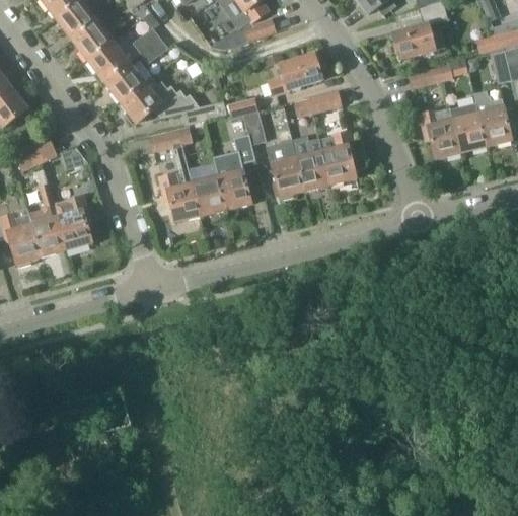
[(43,0),(54,14),(72,0),(43,0)]
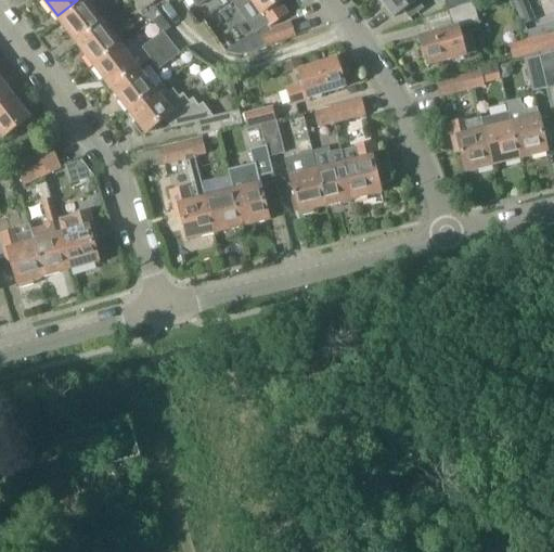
[(77,41),(102,22),(85,0),(77,0),(58,15),(77,41)]
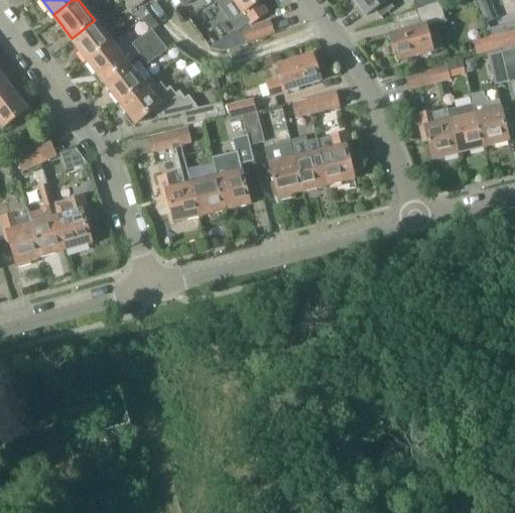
[(124,0),(132,8),(141,2),(139,0),(124,0)]
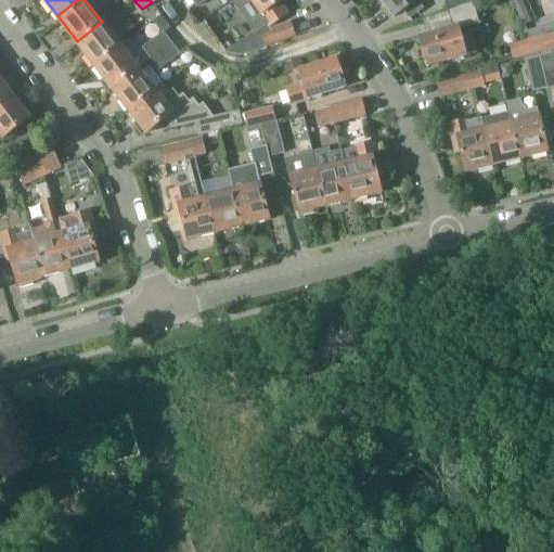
[(287,12),(280,1),(281,0),(237,0),(236,1),(244,12),(256,4),(261,13),(261,14),(269,25),(287,12)]
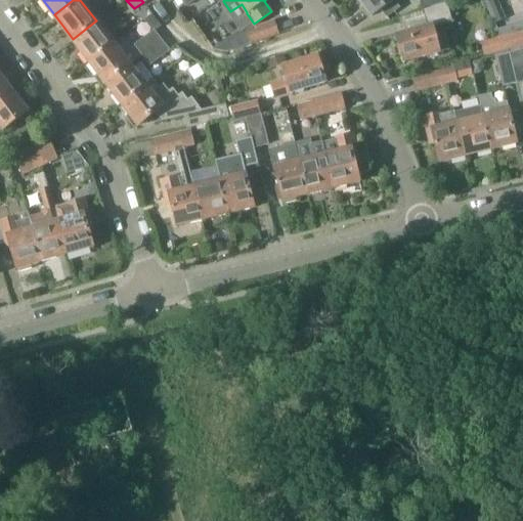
[(363,0),(373,13),(392,0),(363,0)]
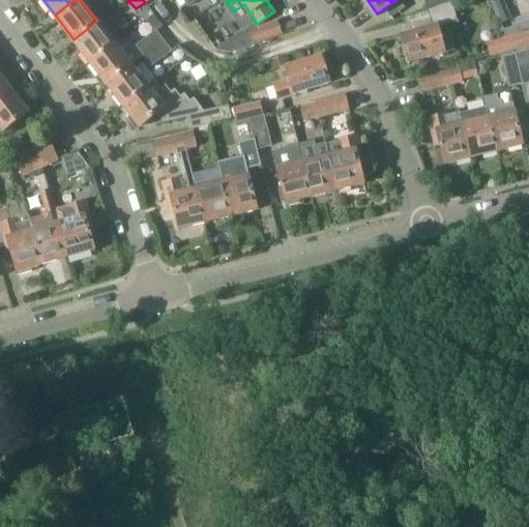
[(488,0),(498,23),(511,18),(503,0),(488,0)]
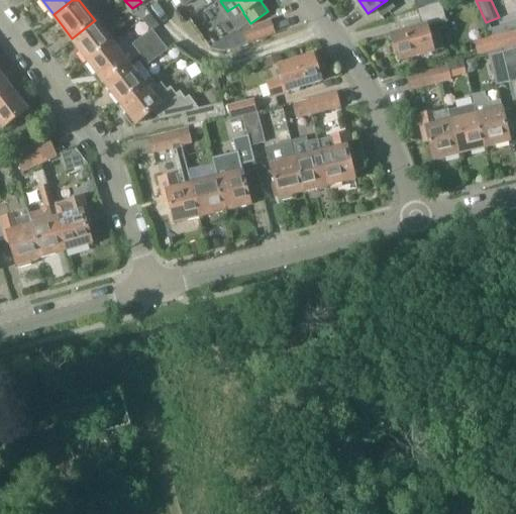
[(429,34),(427,24),(445,19),(440,1),(417,8),(422,24),(392,33),(394,40),(391,41),(394,50),(397,50),(399,60),(443,47),(438,31),(429,34)]
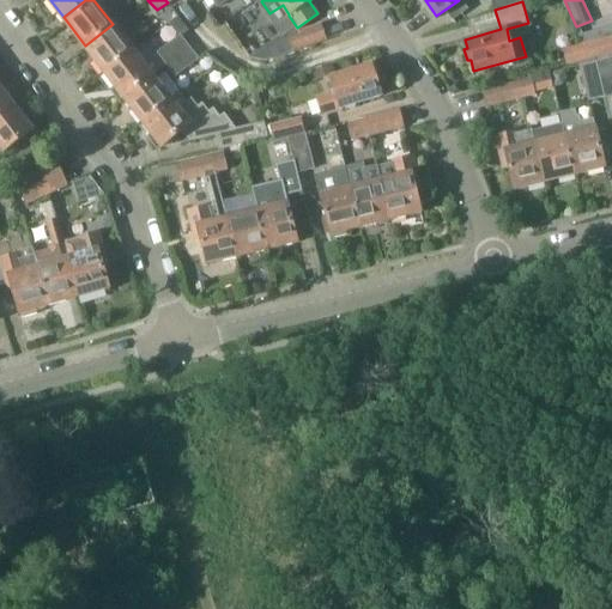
[(582,42),(564,47),(568,62),(611,52),(611,22),(580,32),(582,42)]
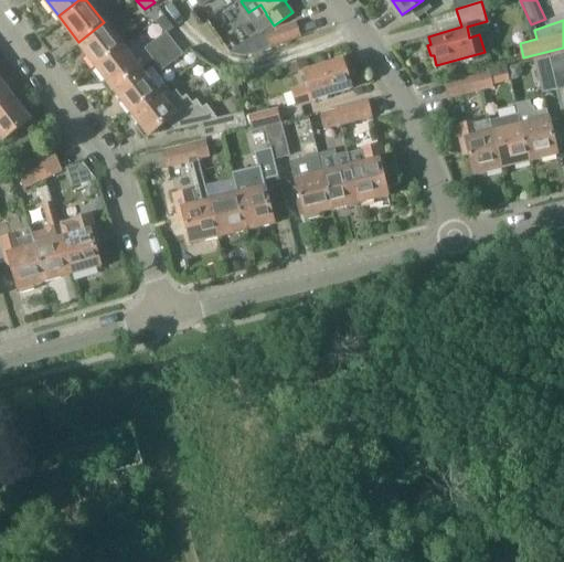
[(270,44),(299,34),(295,21),(266,31),(270,44)]
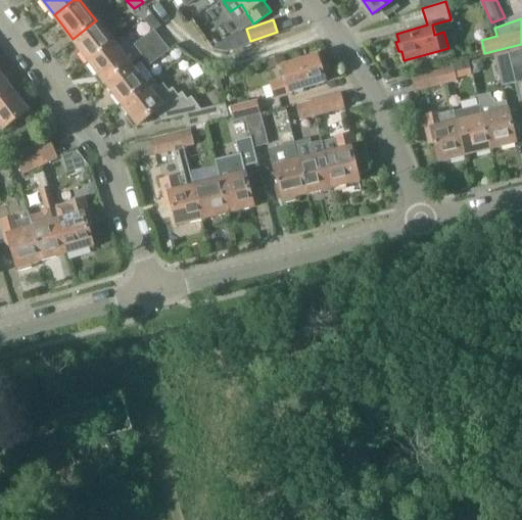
[(89,60),(112,42),(96,20),(73,39),(89,60)]
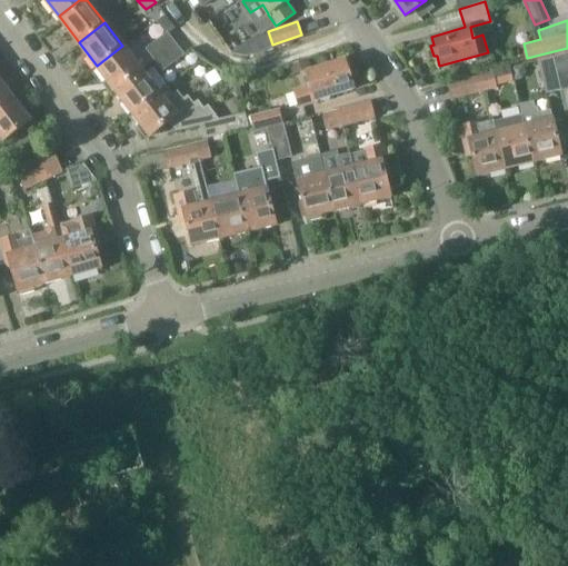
[(152,59),(175,41),(166,30),(132,58),(122,46),(97,66),(115,89),(140,68),(152,59)]
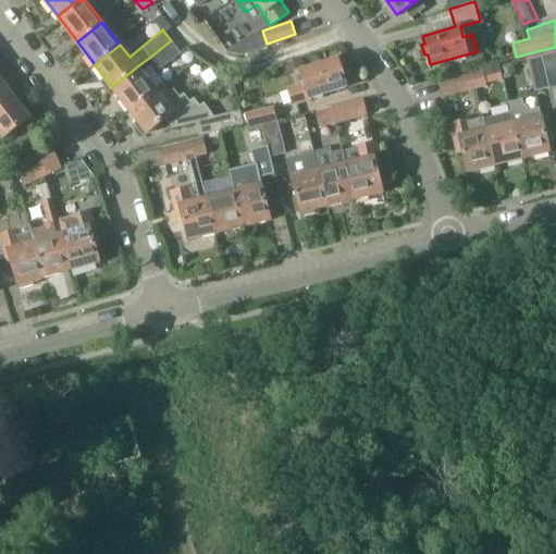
[(158,69),(180,51),(171,40),(149,58),(158,69)]
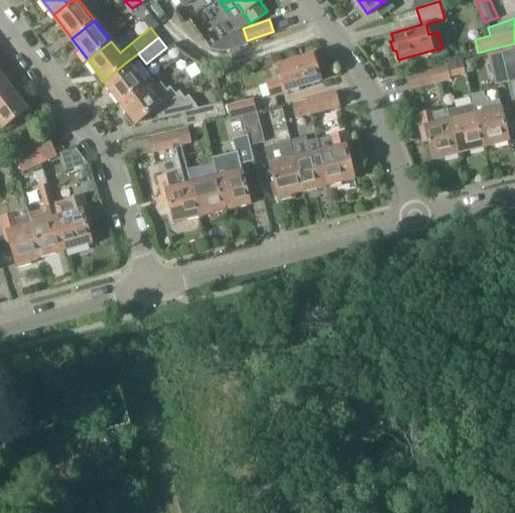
[(514,46),(502,50),(508,74),(510,81),(514,79),(514,46)]
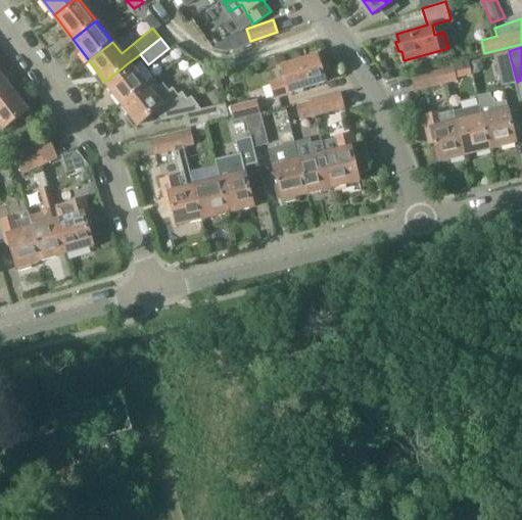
[(503,85),(517,82),(515,75),(509,51),(495,54),(503,85)]
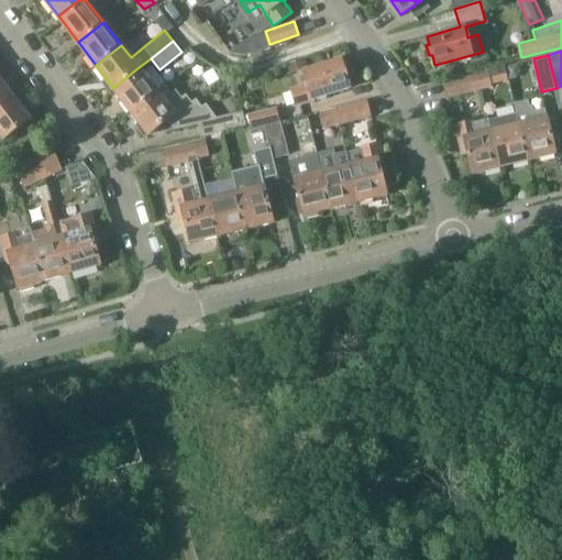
[(290,72),(308,65),(305,56),(287,62),(290,72)]
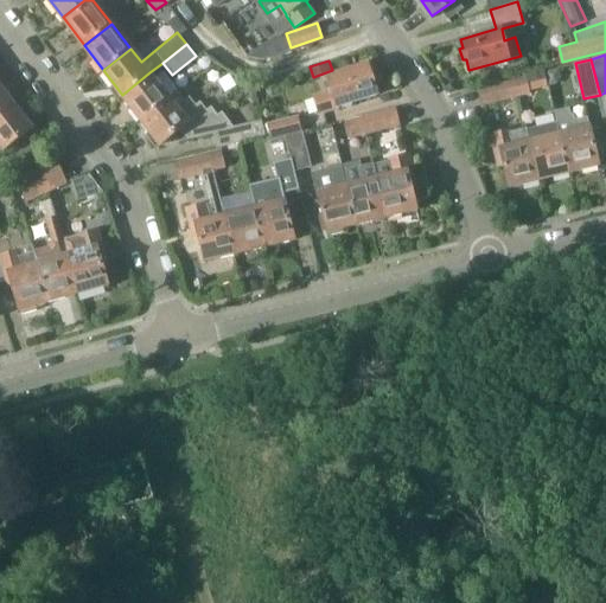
[(372,72),(369,63),(329,76),(333,89),(316,95),(321,113),(338,107),(378,94),(375,85),(377,84),(374,72),(372,72)]
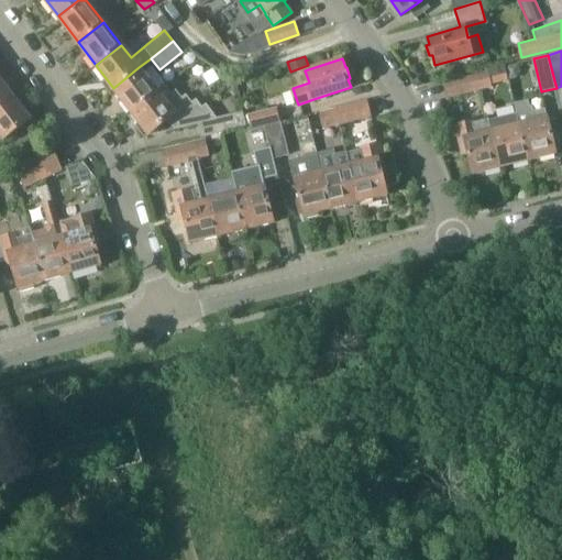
[(131,111),(156,90),(139,67),(113,88),(131,111)]
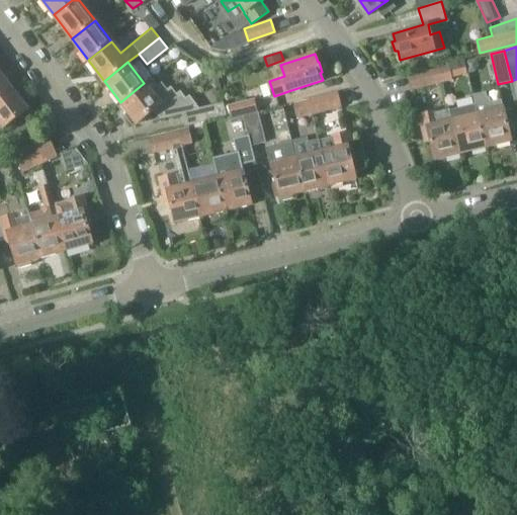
[(443,80),(451,78),(448,65),(440,67),(443,80)]
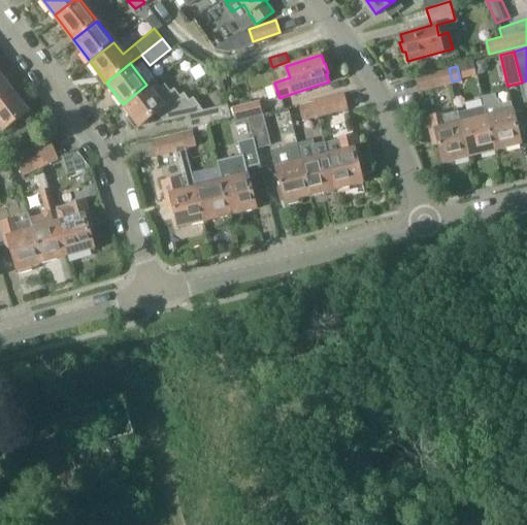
[(421,90),(452,81),(449,68),(418,76),(421,90)]
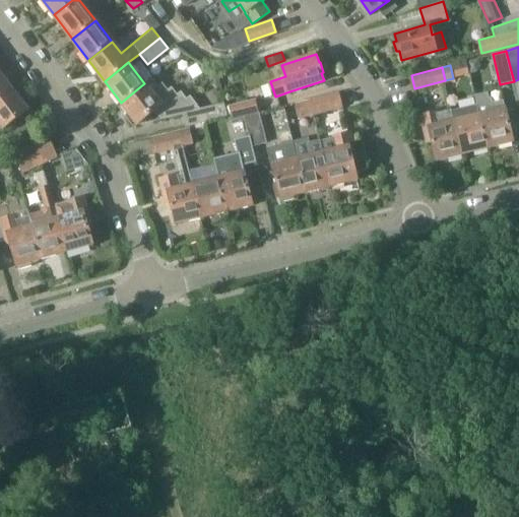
[(0,94),(11,86),(0,71),(0,94)]
